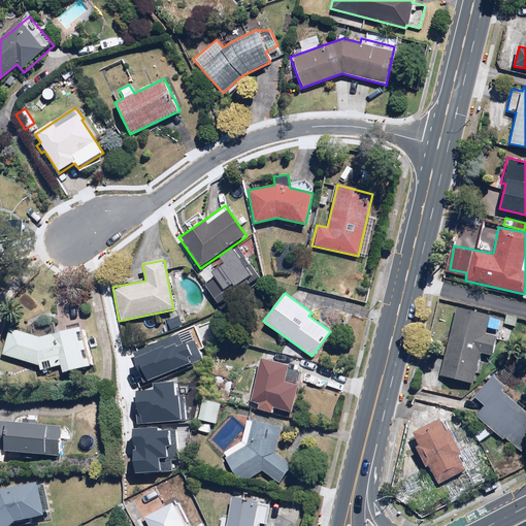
[(500,320),(455,308),(439,375),(472,384),(480,353),(492,356),(496,337),(489,335),(491,327),(498,329),(500,320)]
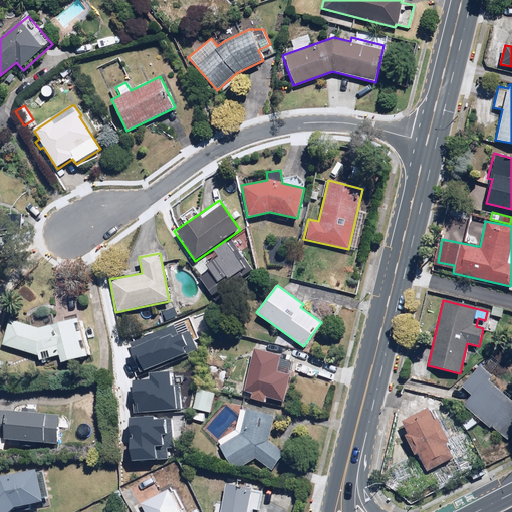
[(503,308),(491,305),(488,315),(500,318),(503,308)]
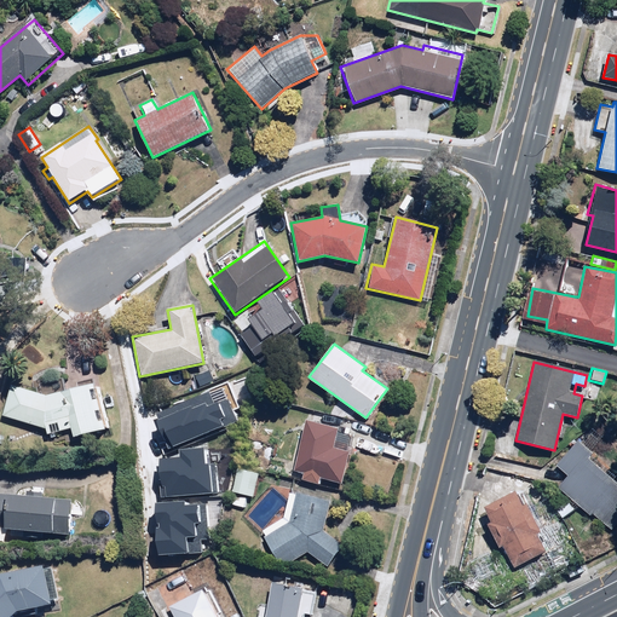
[(97,385),(46,395),(10,384),(1,414),(45,427),(46,433),(62,430),(64,438),(105,430),(97,385)]
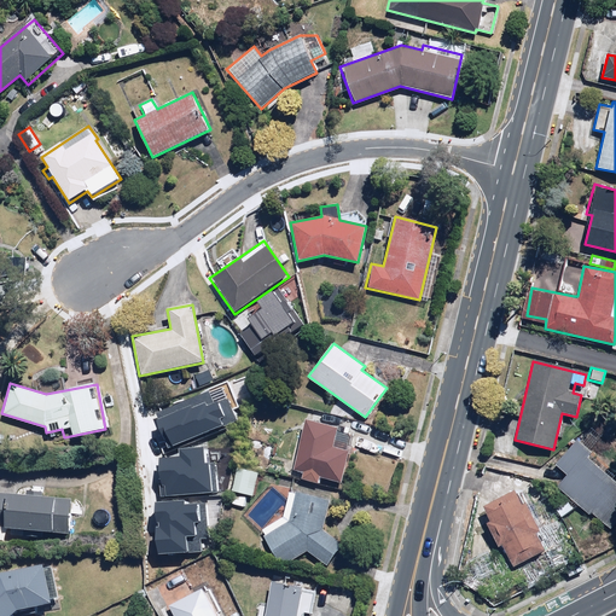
[(156,406),(172,443),(242,416),(232,394),(218,400),(211,384),(156,406)]
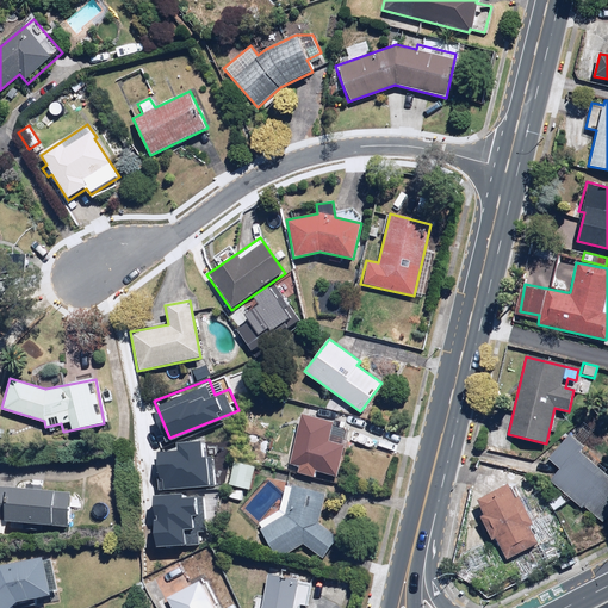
[(332,420),(299,411),(286,461),(297,464),(295,471),(311,475),(314,469),(334,475),(342,442),(327,439),(332,420)]
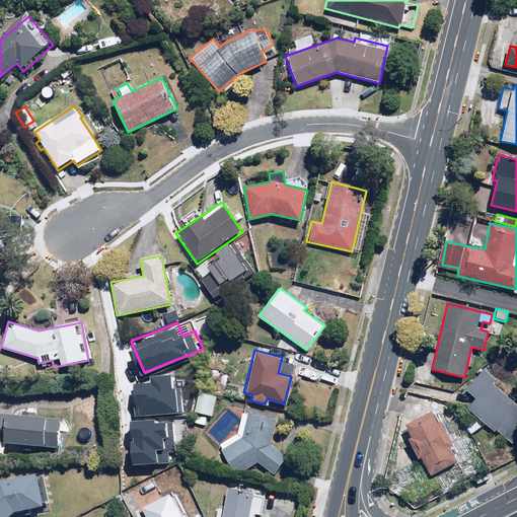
[(516,437),(516,403),(494,383),(497,379),(482,366),(464,386),(475,396),(466,408),(493,431),(510,446),(516,437)]
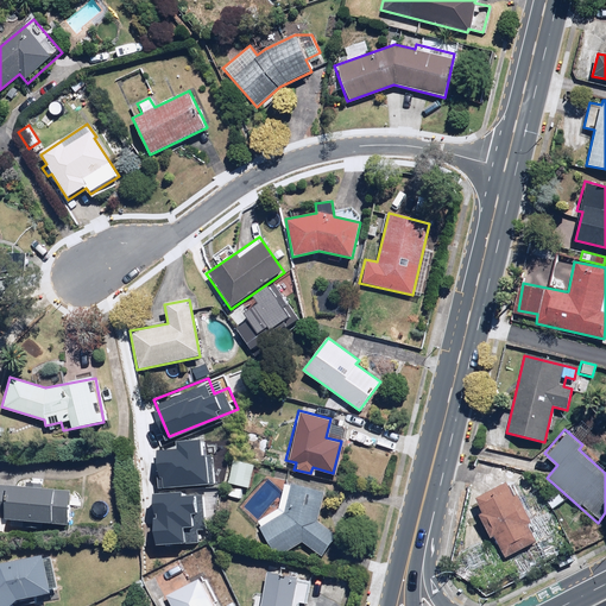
[(158,446),(162,483),(214,479),(213,450),(206,450),(204,436),(180,437),(181,444),(158,446)]
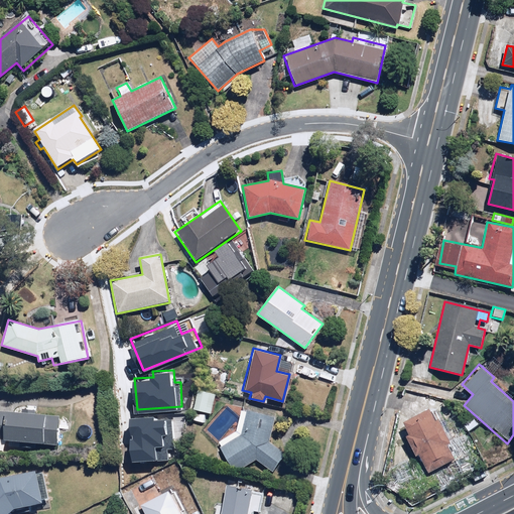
[(300,458),(308,421),(204,398),(196,434),(300,458)]
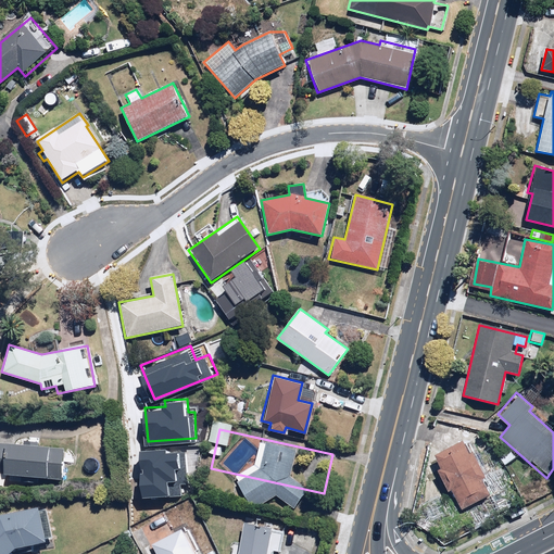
[(24,442),(23,447),(7,445),(7,443),(0,442),(0,473),(4,474),(3,478),(49,481),(50,473),(62,473),(63,449),(38,447),(38,442),(24,442)]
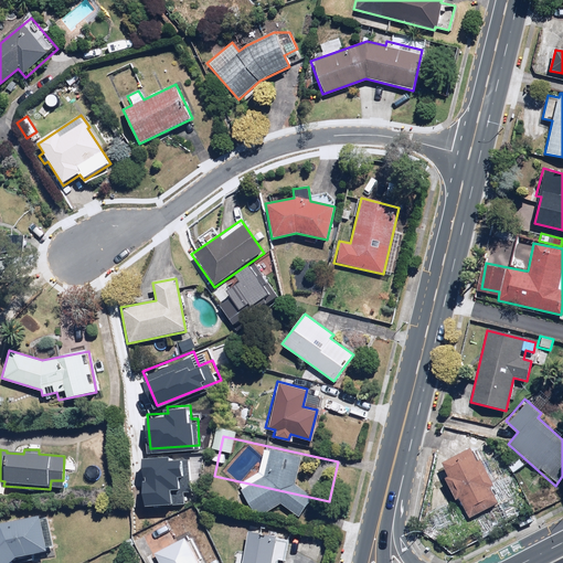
[(477,463),(470,449),(442,464),(448,477),(445,478),(455,499),(459,498),(469,519),(499,505),(490,488),(495,486),(481,460),(477,463)]
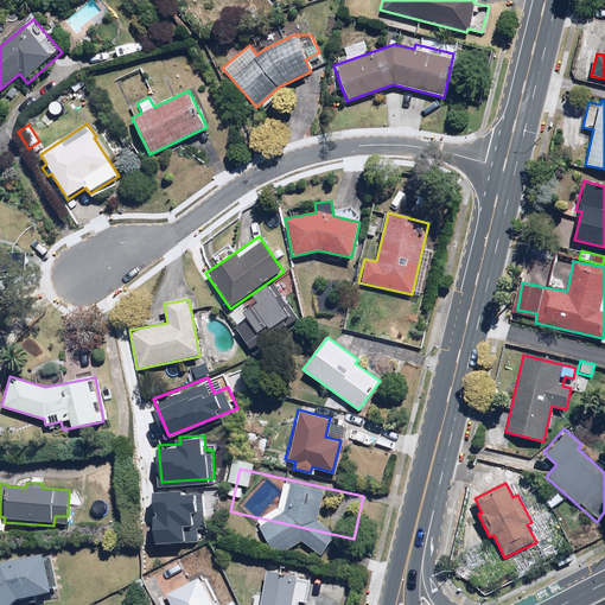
[(153,488),(157,537),(197,534),(197,524),(205,524),(202,490),(188,491),(186,484),(153,488)]
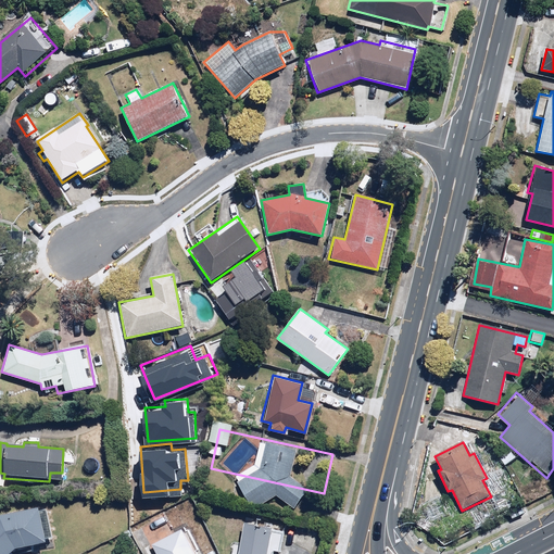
[(514,457),(507,448),(496,455),(503,465),(514,457)]
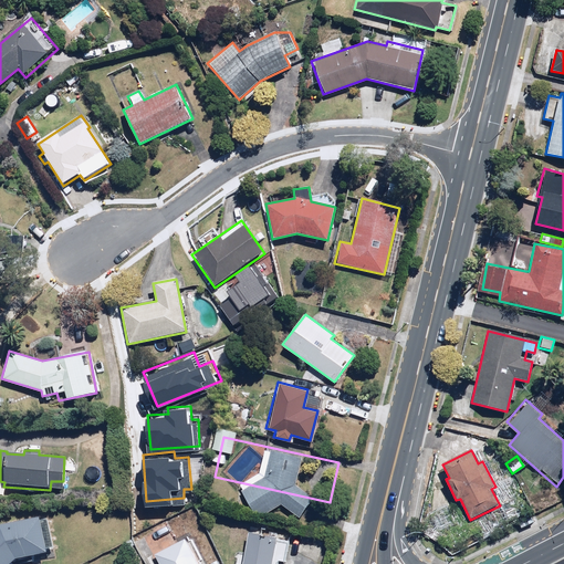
[(456,522),(446,503),(429,512),(438,531),(456,522)]
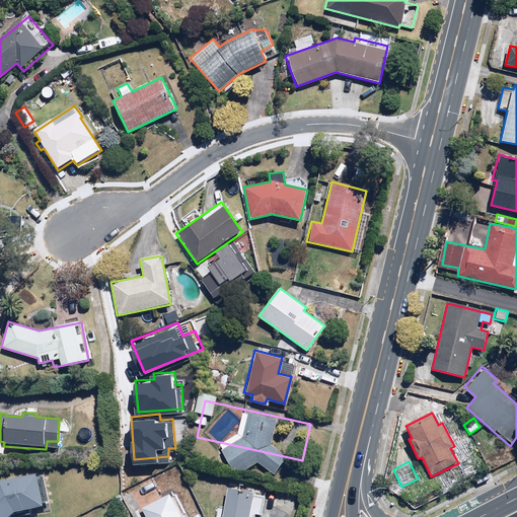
[(33,474),(0,482),(0,516),(7,516),(14,512),(44,506),(43,503),(49,502),(45,477),(34,479),(33,474)]
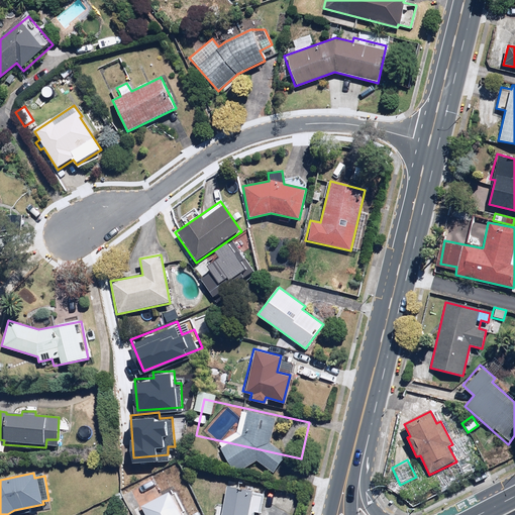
[(241,489),(226,486),(219,514),(253,514),(254,511),(261,512),(265,489),(242,485),(241,489)]
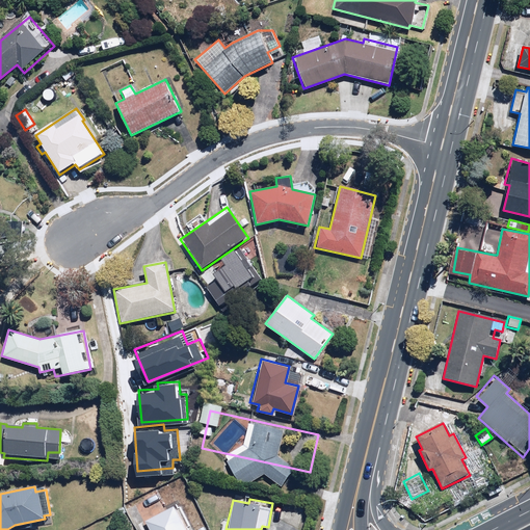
[(188,529),(175,504),(143,522),(148,529),(188,529)]
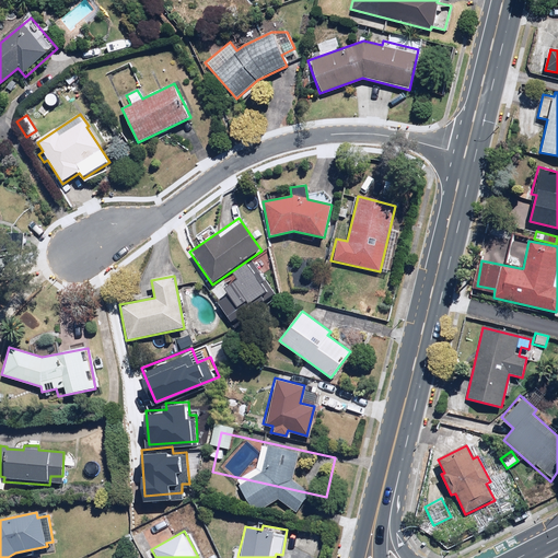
[(315,554),(317,535),(301,533),(299,551),(315,554)]
